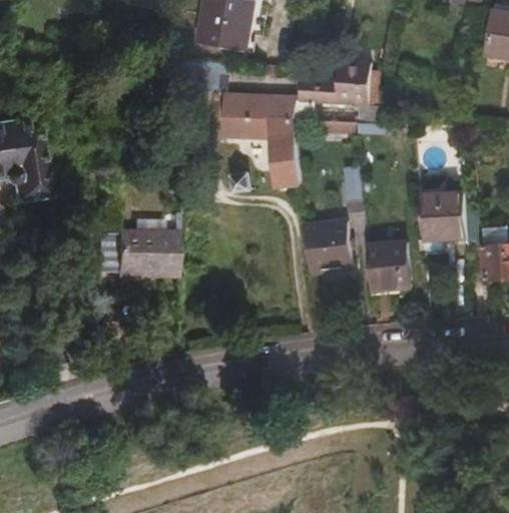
[(245,54),(253,3),(232,0),(205,0),(198,47),(245,54)]
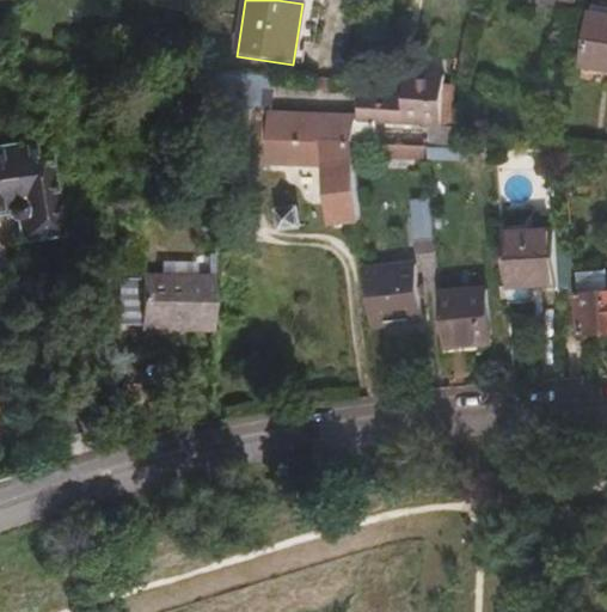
[(606,69),(606,11),(588,10),(580,66),(606,69)]
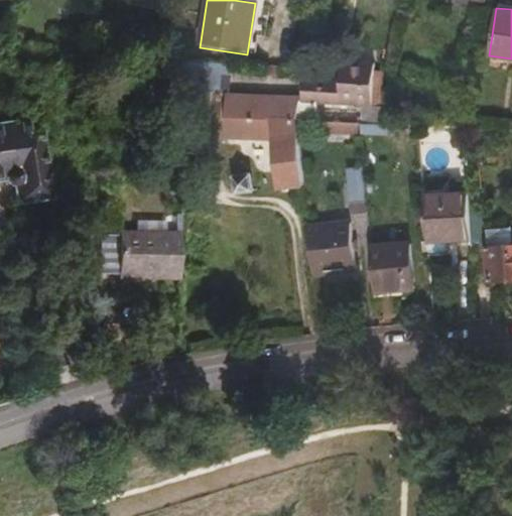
[(214,87),(215,58),(168,57),(169,86),(214,87)]
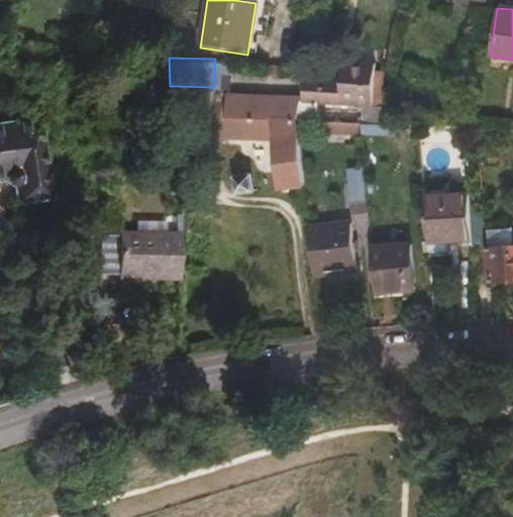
[(278,70),(279,61),(266,61),(266,69),(278,70)]
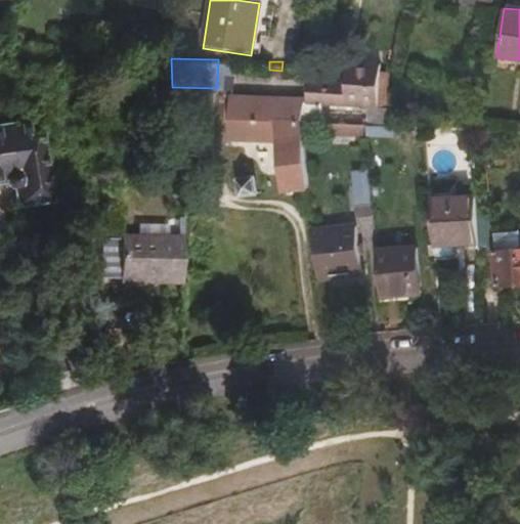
[(365,125),(382,125),(385,110),(374,108),(376,66),(357,64),(356,66),(355,82),(342,82),(307,80),(305,90),(301,123),(319,123),(321,108),(366,111),(365,125)]
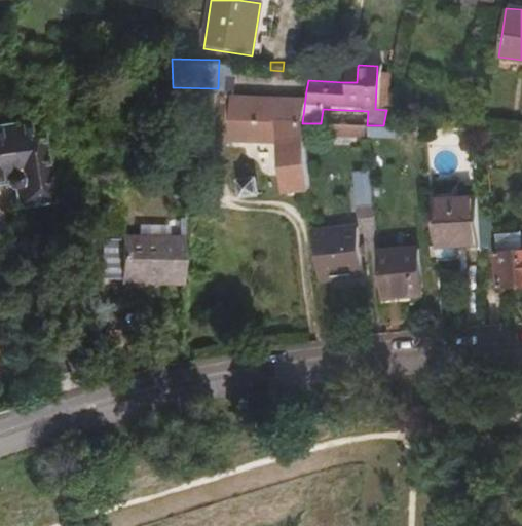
[(357,82),(358,66),(344,66),(343,82),(357,82)]
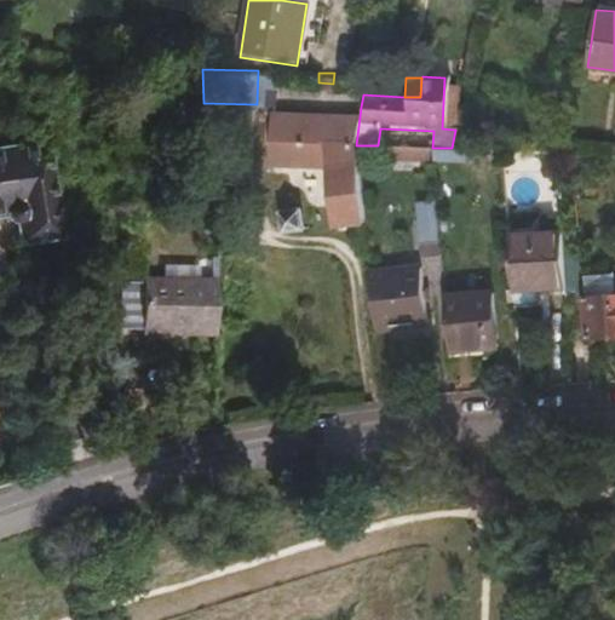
[(356,145),(361,107),(352,107),(352,113),(266,110),(264,162),(328,166),(333,222),(362,220),(356,145)]
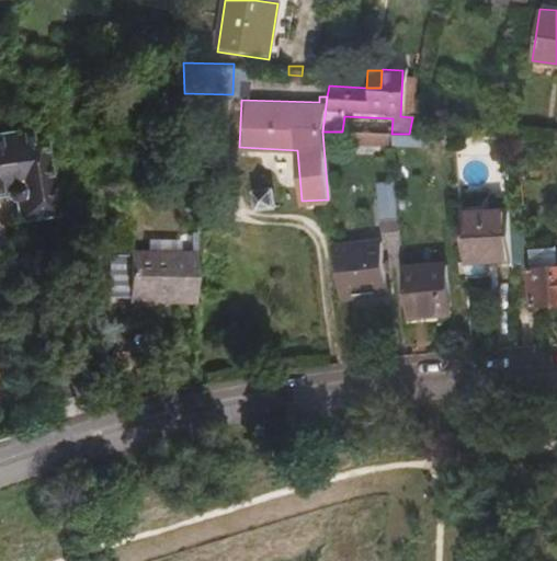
[(4,224),(40,219),(25,129),(0,133),(0,202),(1,202),(4,224)]
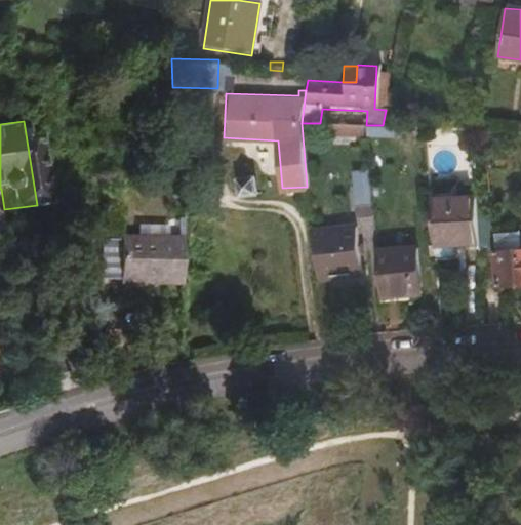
[(357,125),(324,124),(323,136),(358,137),(357,125)]
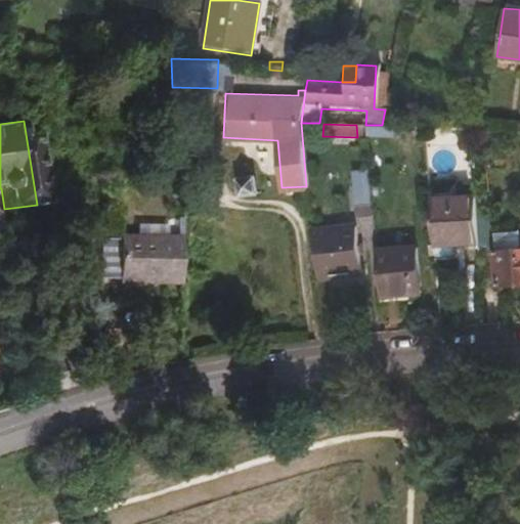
[(365,208),(363,175),(348,175),(351,209),(365,208)]
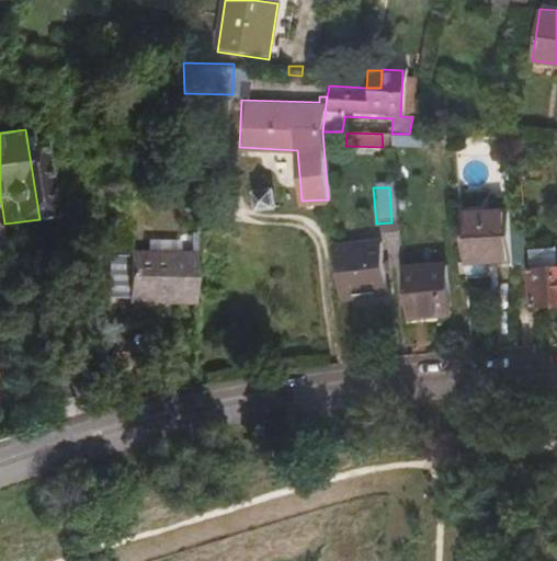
[(269,207),(269,193),(253,191),(252,206),(269,207)]
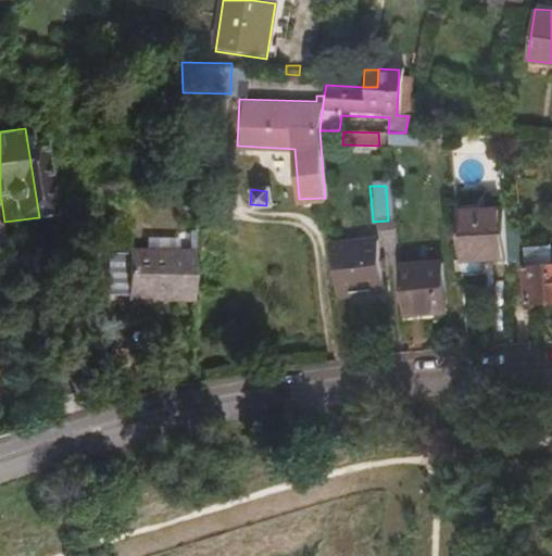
[(500,214),(500,211),(453,213),(456,263),(504,260),(504,258),(500,214)]
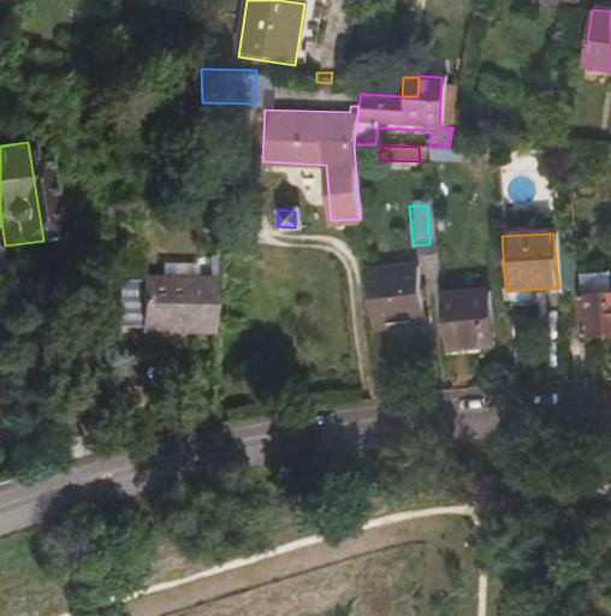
[(568,236),(553,237),(558,286),(571,285),(568,236)]
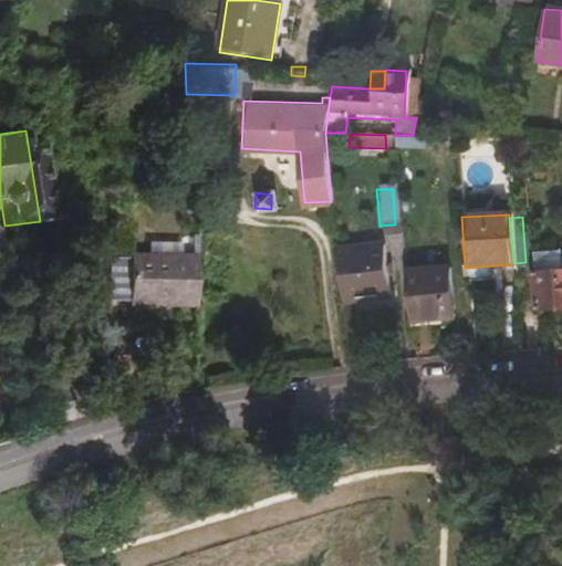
[(395,224),(380,226),(381,237),(396,236),(395,224)]
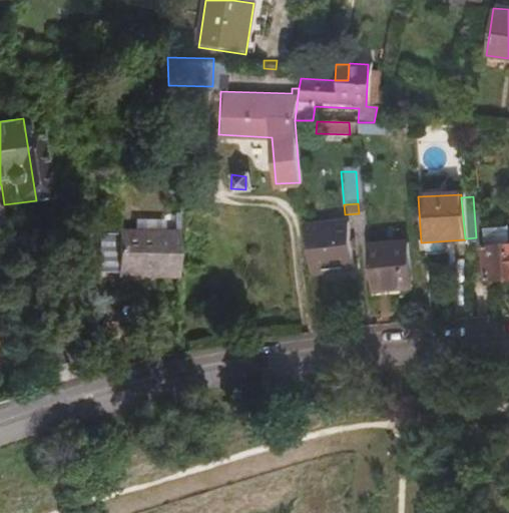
[(346,222),(303,224),(306,270),(349,268),(346,222)]
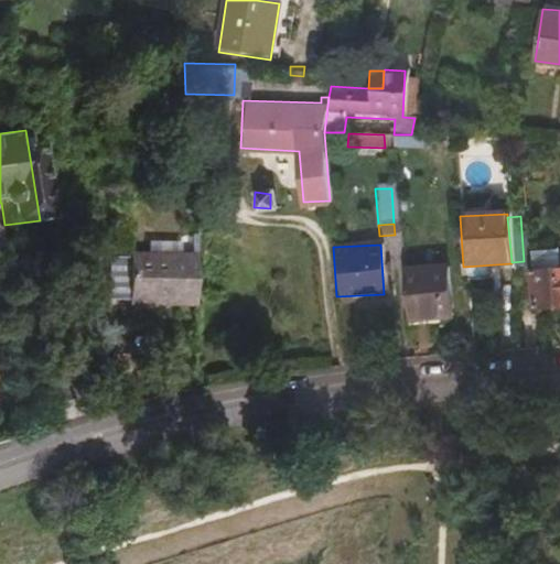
[(191,300),(189,249),(120,250),(121,302),(191,300)]
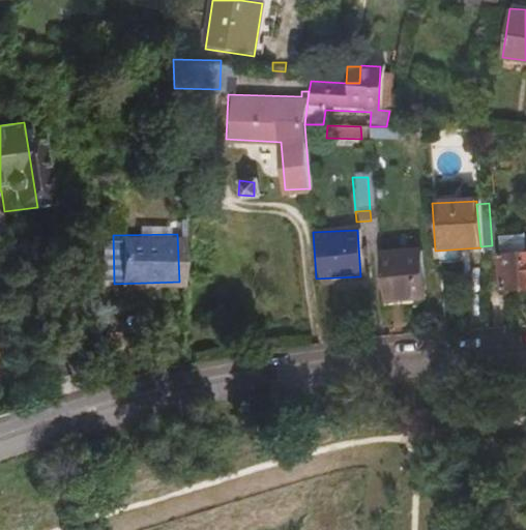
[(525,245),(524,245),(523,234),(497,235),(500,287),(525,285),(525,245)]
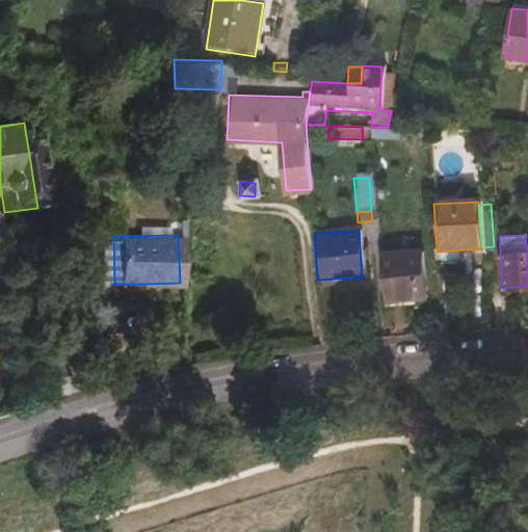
[(374,250),(377,298),(421,294),(418,248),(374,250)]
